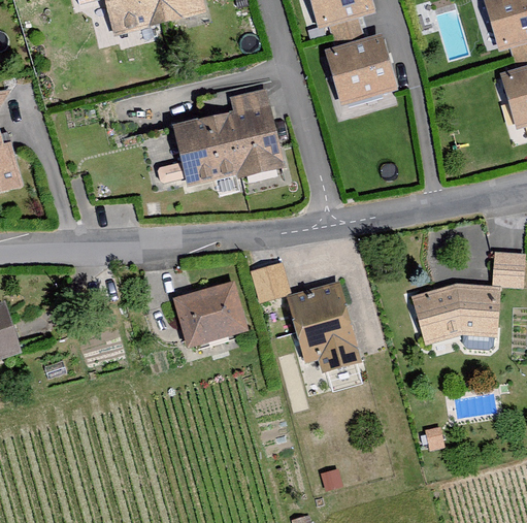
[(109,0),(117,24),(198,0),(109,0)]
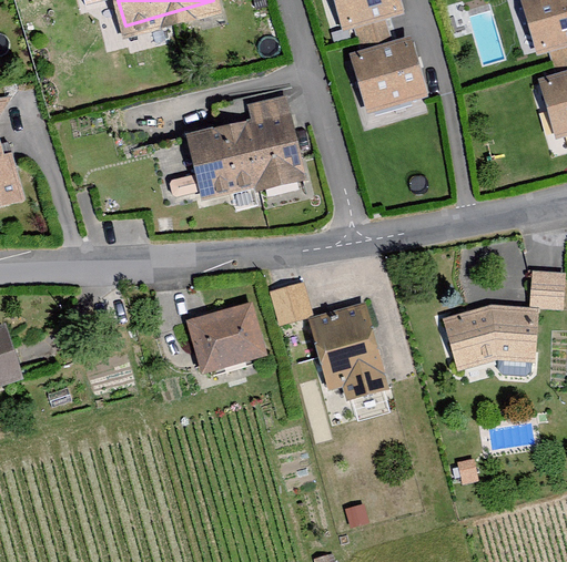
[(342,0),(346,14),(395,0),(342,0)]
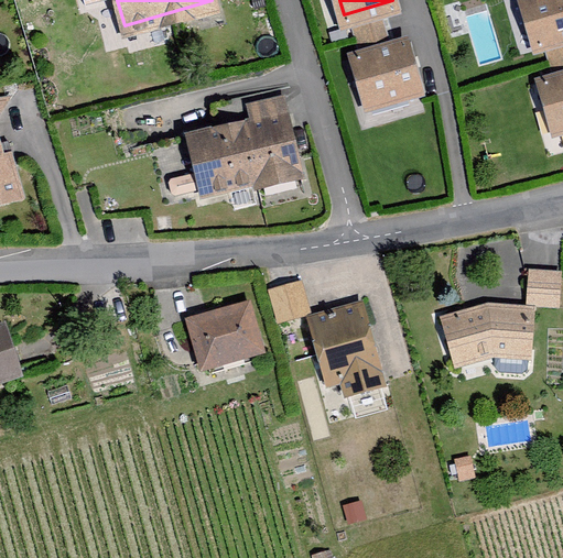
[(562,26),(562,0),(524,0),(536,36),(562,26)]
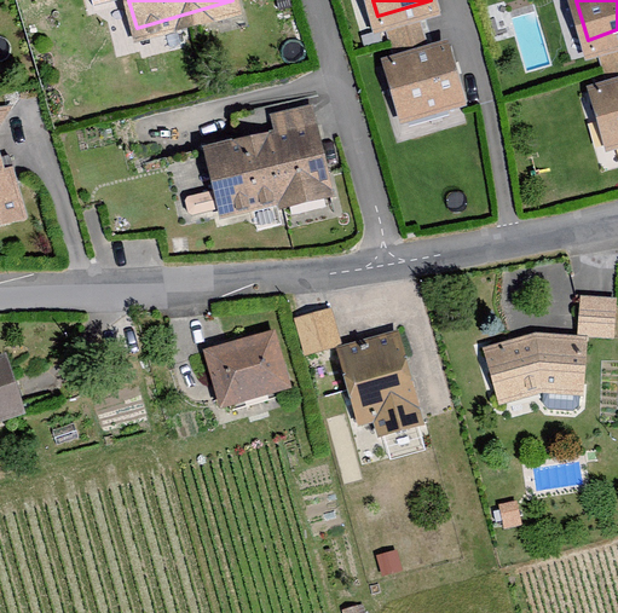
[(461,91),(444,38),(388,56),(405,108),(461,91)]
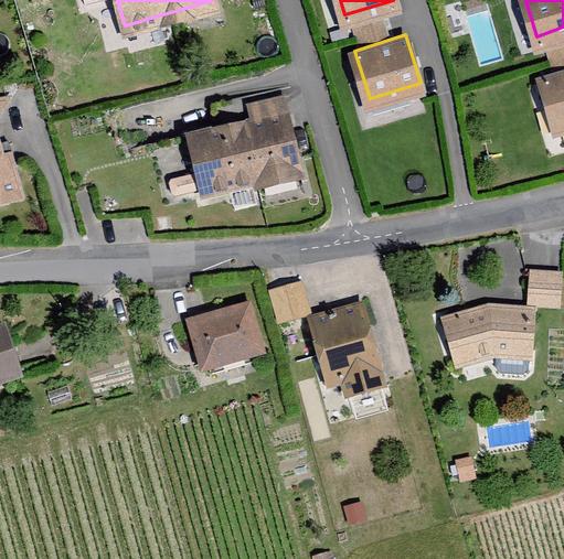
[(563,118),(563,68),(542,75),(556,120),(563,118)]
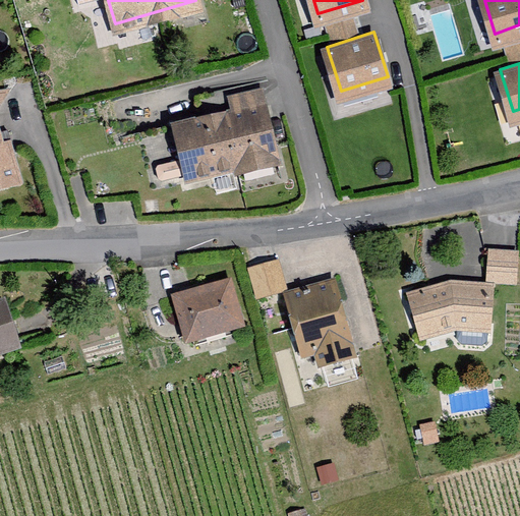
[(237,102),(181,118),(198,175),(296,146),(275,73),(232,86),(237,102)]
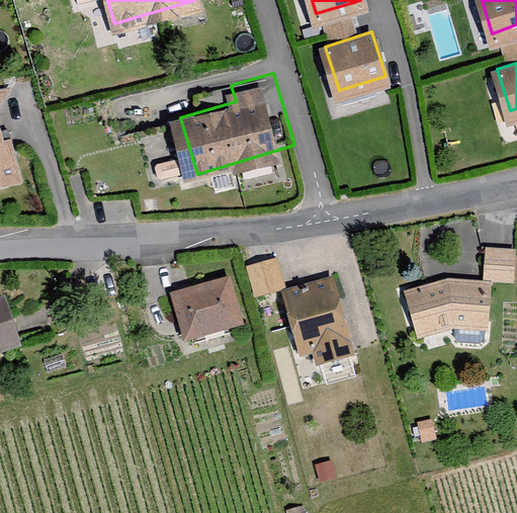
[(0,180),(17,175),(7,139),(0,140),(0,96),(5,87),(0,87),(0,180)]
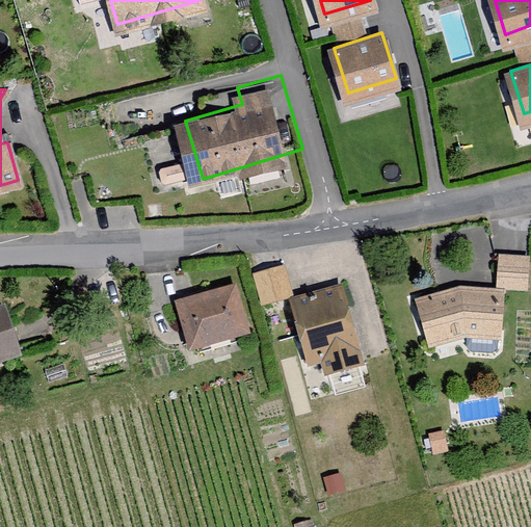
[(496,287),(527,289),(529,255),(498,254),(496,287)]
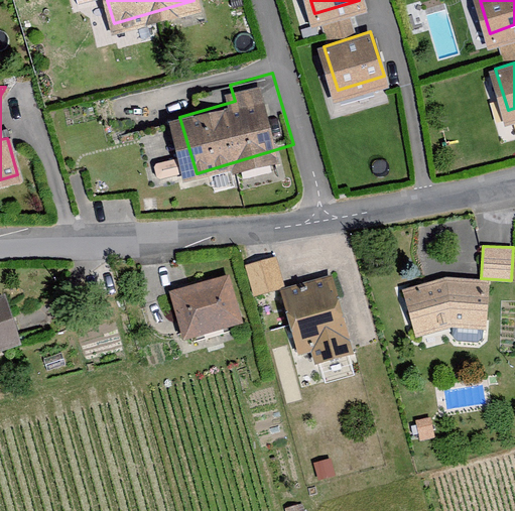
[(245,264),(252,294),(283,286),(275,256),(245,264)]
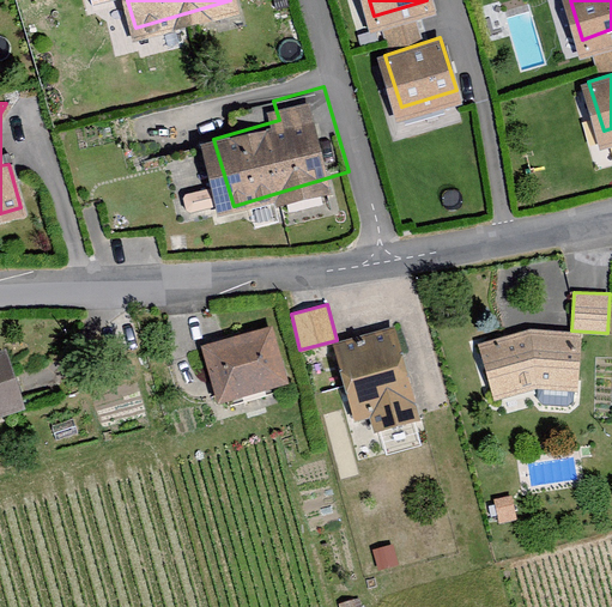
[(272,326),(199,346),(216,405),(289,384),(272,326)]
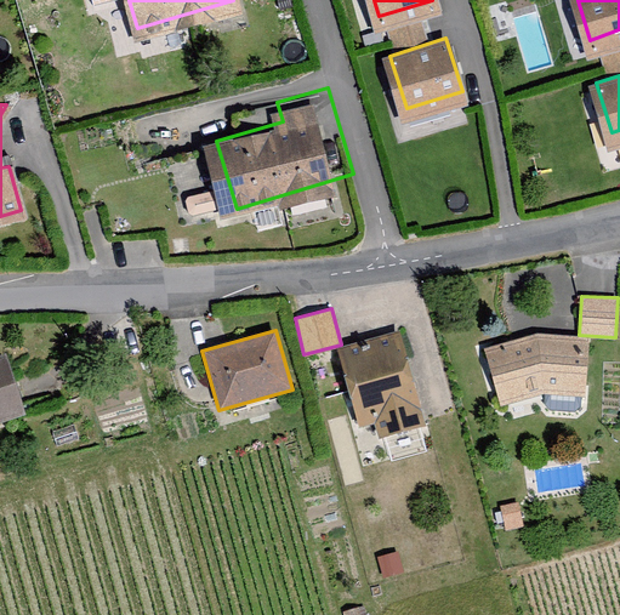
[(426,426),(398,330),(335,347),(358,427),(374,423),(379,439),(426,426)]
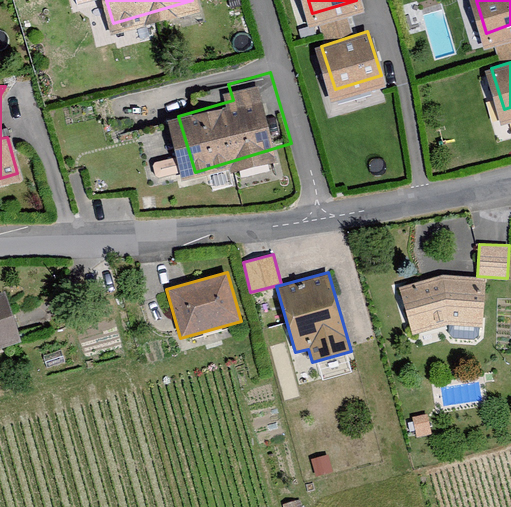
[(443,274),(398,286),(412,334),(447,324),(482,326),(485,277),(443,274)]
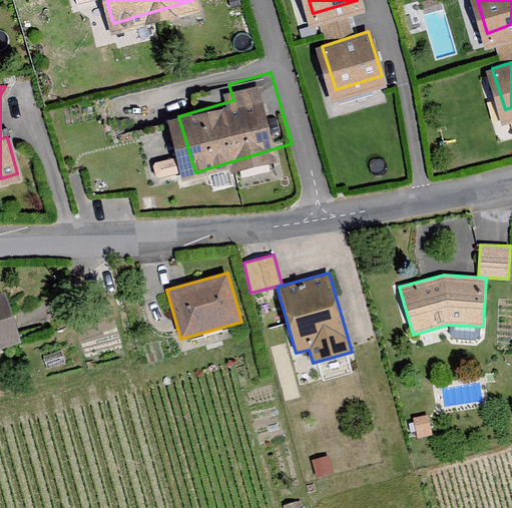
[(4,294),(0,295),(0,351),(20,345),(4,294)]
